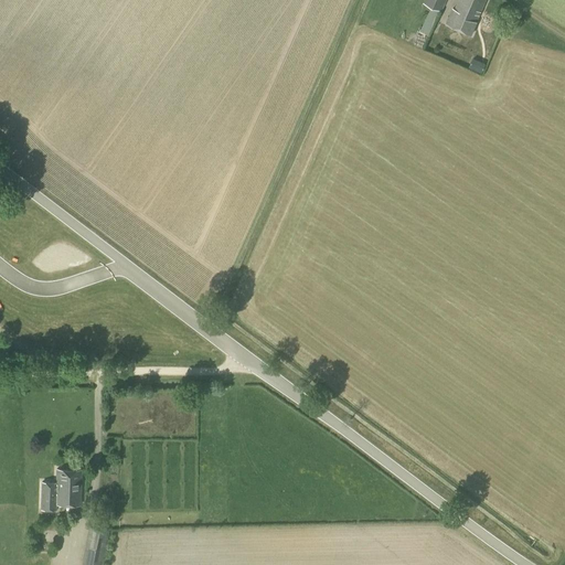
[(441,11),(446,0),(424,0),(423,3),(441,11)]
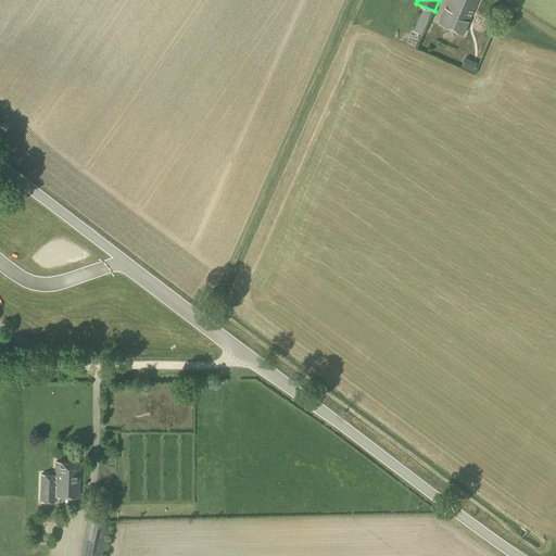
[(470,20),(478,0),(451,0),(449,7),(447,5),(440,21),(465,32),(470,20)]
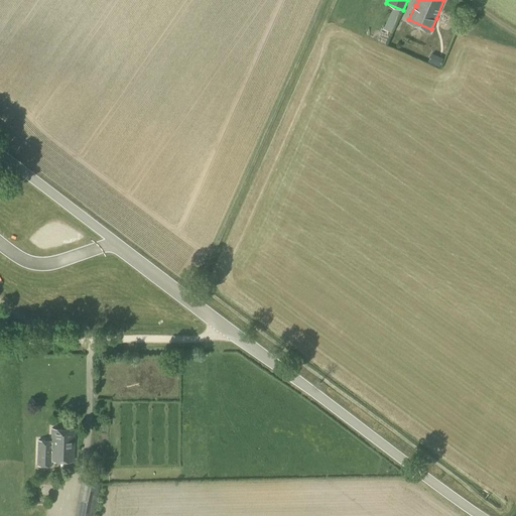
[(401,11),(393,7),(383,28),(391,32),(401,11)]
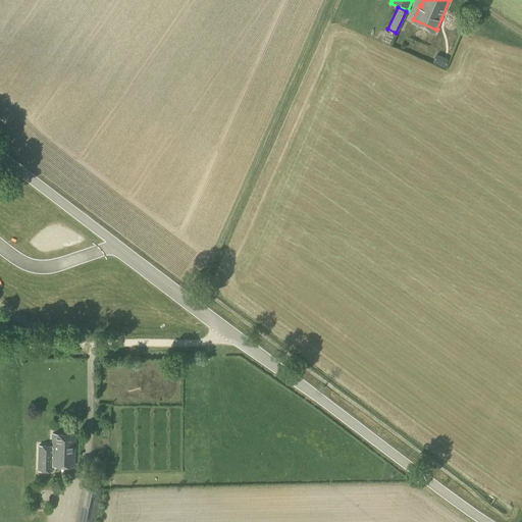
[(449,59),(436,54),(432,62),(445,68),(449,59)]
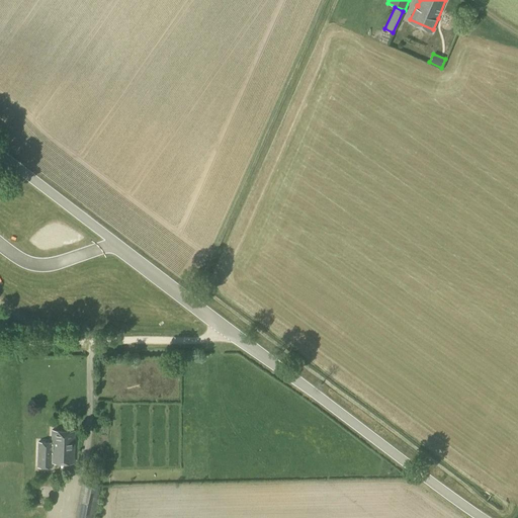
[(52,462),(73,463),(74,431),(51,430),(51,442),(52,442),(51,462),(52,462)]
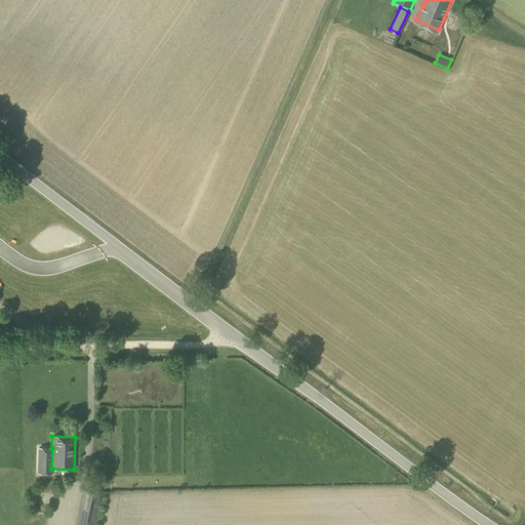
[(52,448),(51,448),(38,448),(38,474),(52,474),(52,469),(51,469),(52,448)]
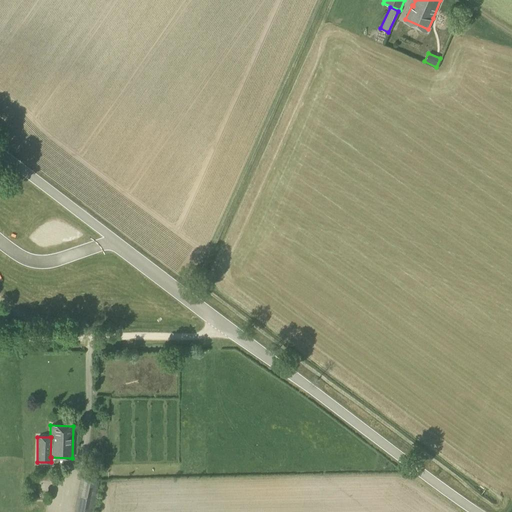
[(92,511),(99,481),(81,477),(74,511),(92,511)]
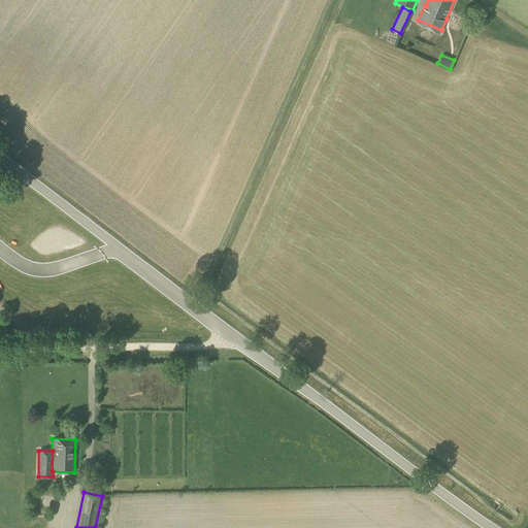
All buildings are outlined.
